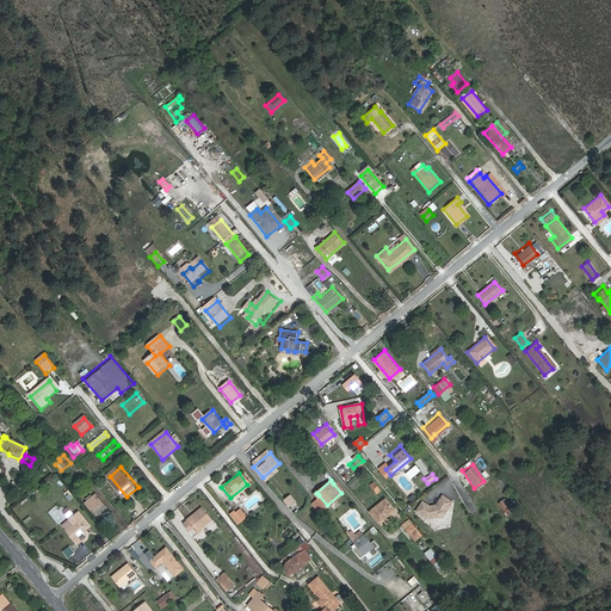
[(375,493),(378,489),(371,480),(368,483),(375,493)]
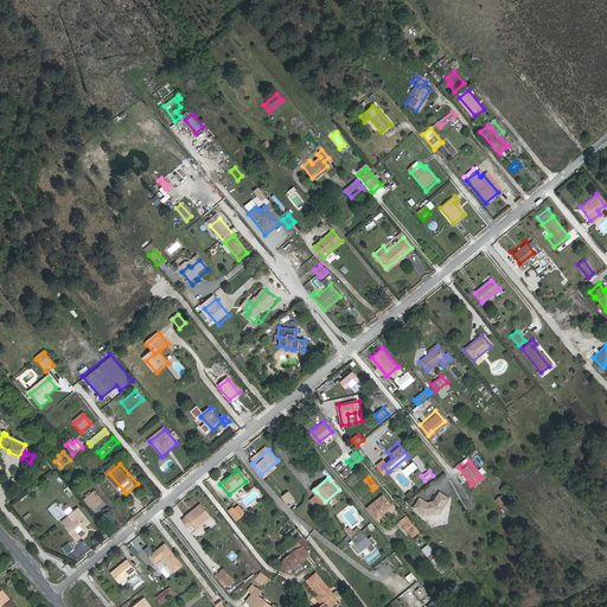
[(339,490),(342,487),(334,478),(331,480),(339,490)]
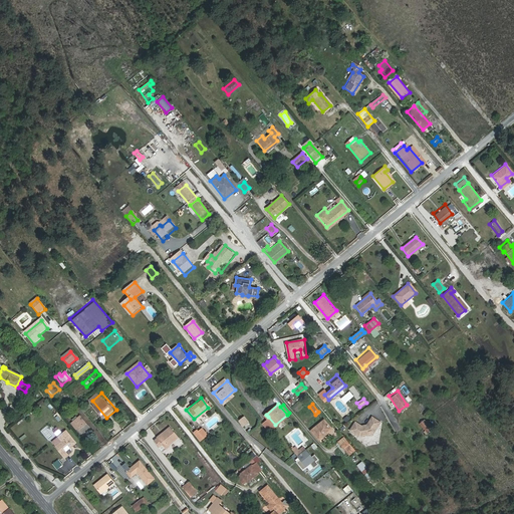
[(243,427),(250,422),(245,416),(238,421),(243,427)]
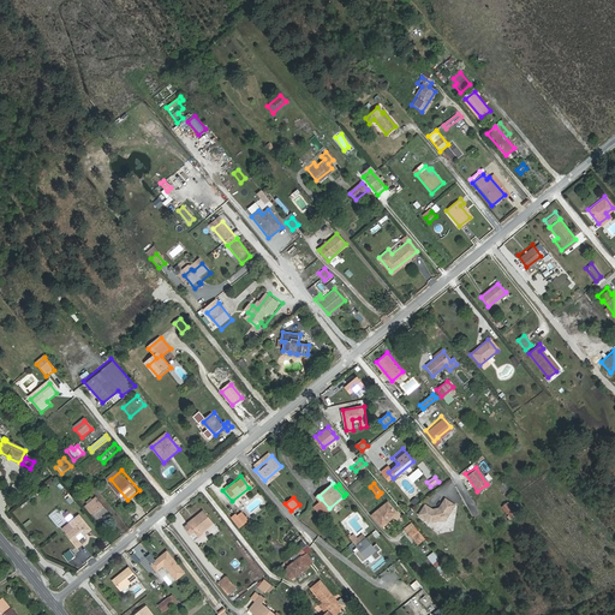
[(437,507),(431,508),(424,503),(417,513),(429,520),(445,517),(453,503),(443,497),(437,507)]
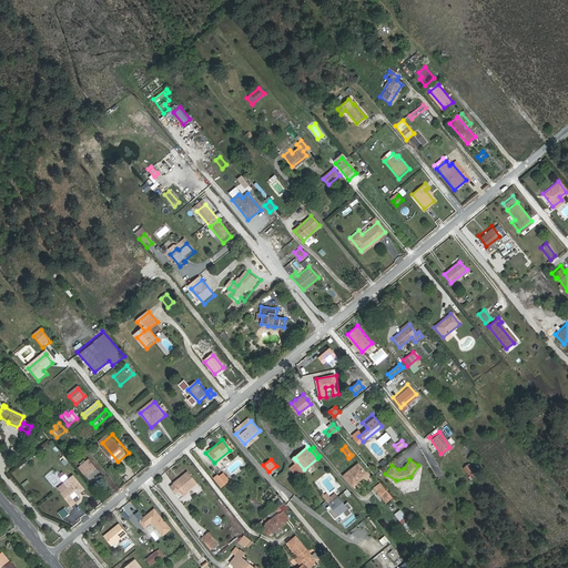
[(296,475),(304,469),(296,460),(290,466),(296,475)]
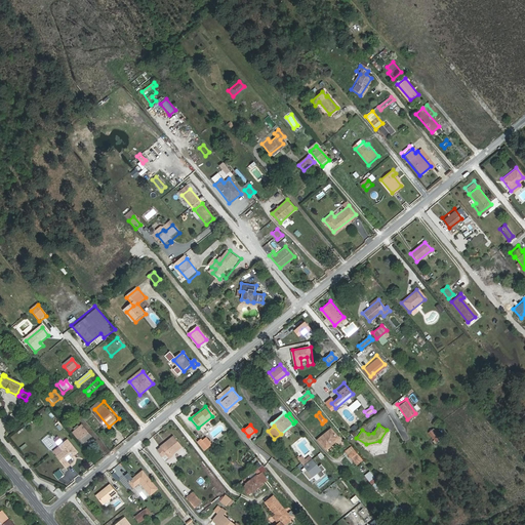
[(82,427),(72,435),(82,447),(92,439),(82,427)]
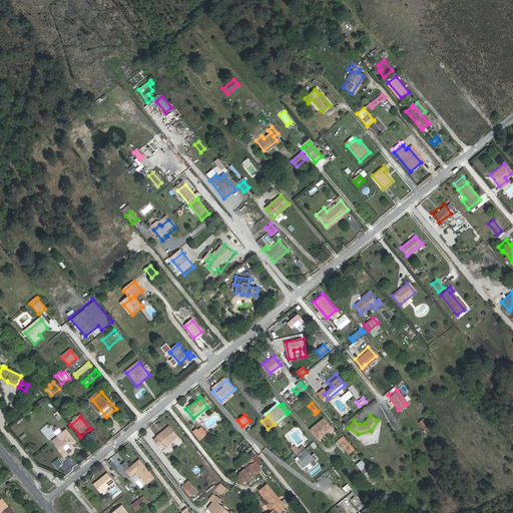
[(316,436),(330,426),(323,417),(310,427),(316,436)]
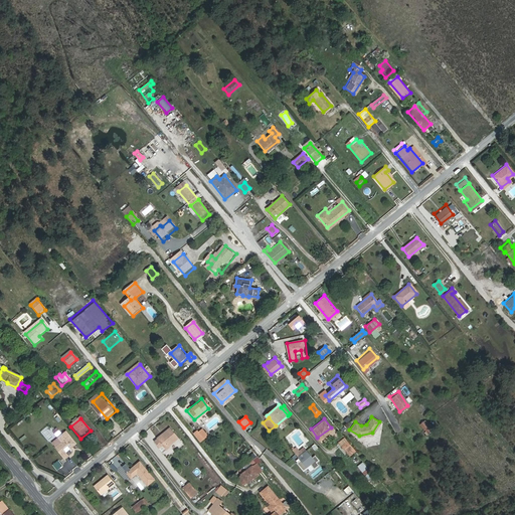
[(425,419),(420,424),(428,435),(434,430),(425,419)]
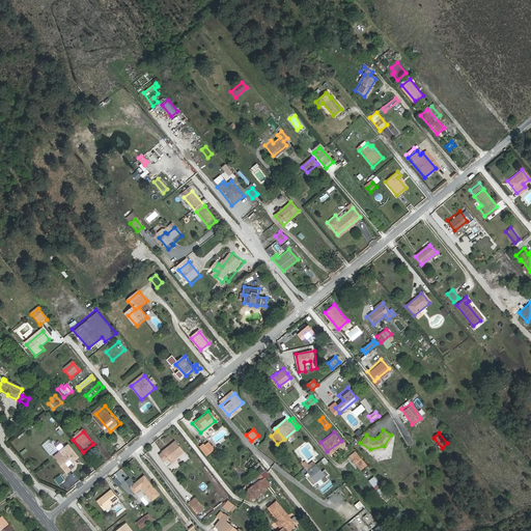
[(167,462),(184,448),(175,437),(158,450),(159,452),(156,454),(161,460),(164,458),(167,462)]
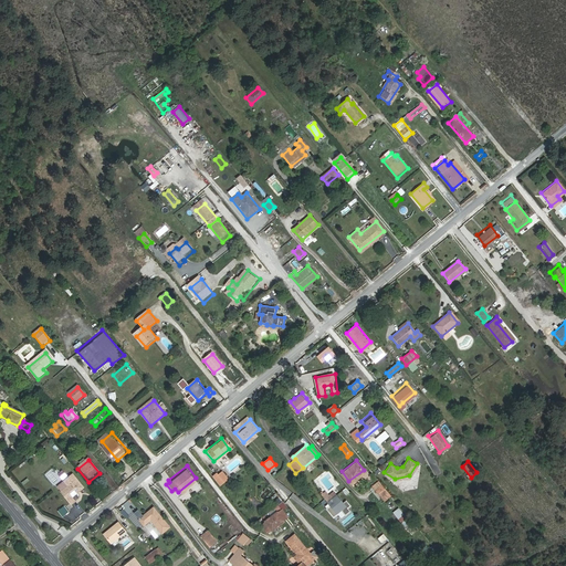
[(63,480),(67,475),(63,470),(58,473),(63,480)]
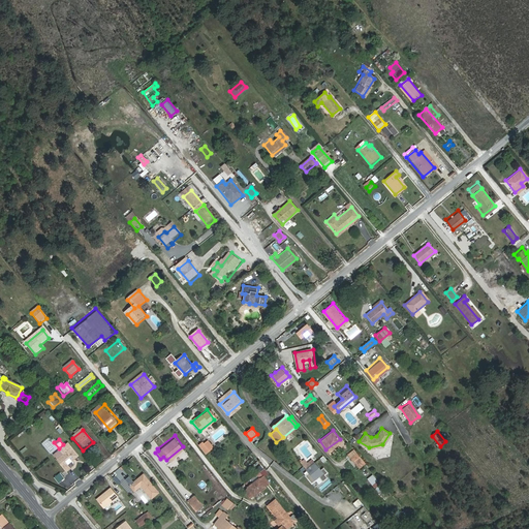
[(213,446),(208,440),(199,446),(206,454),(213,446)]
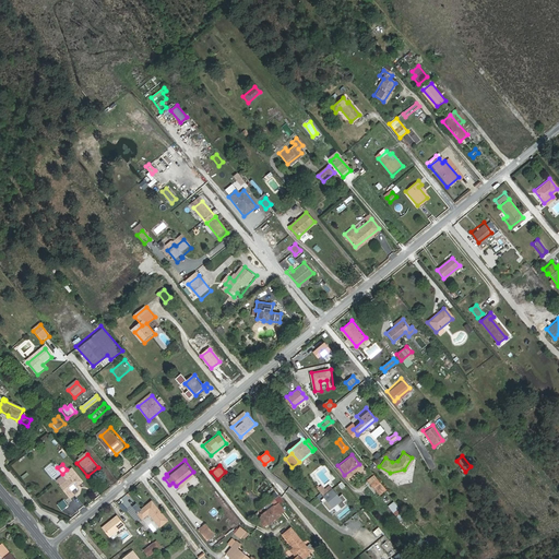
[(71,492),(82,483),(71,470),(63,476),(67,480),(60,487),(70,499),(74,496),(71,492)]
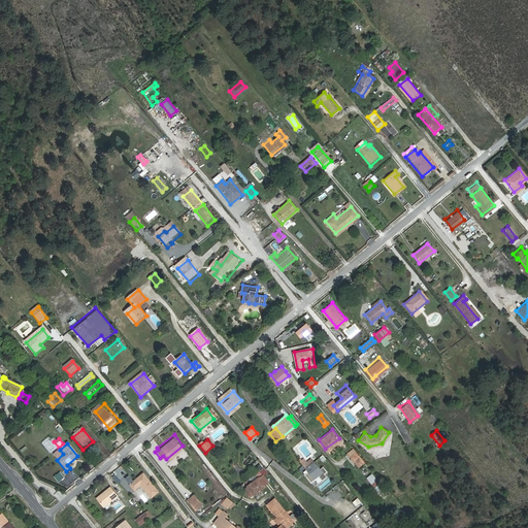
[(357,464),(363,459),(352,446),(345,450),(357,464)]
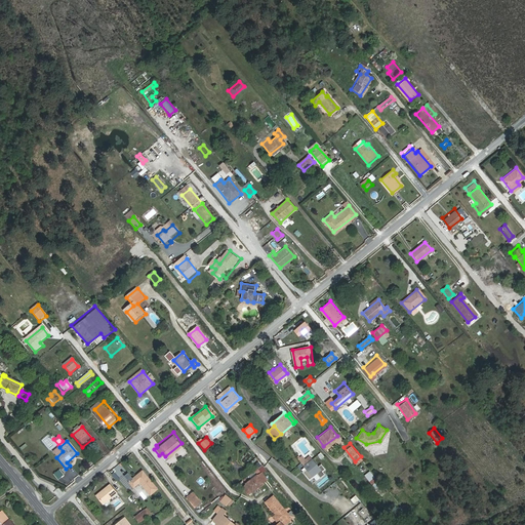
[(59,448),(53,453),(56,457),(63,451),(59,448)]
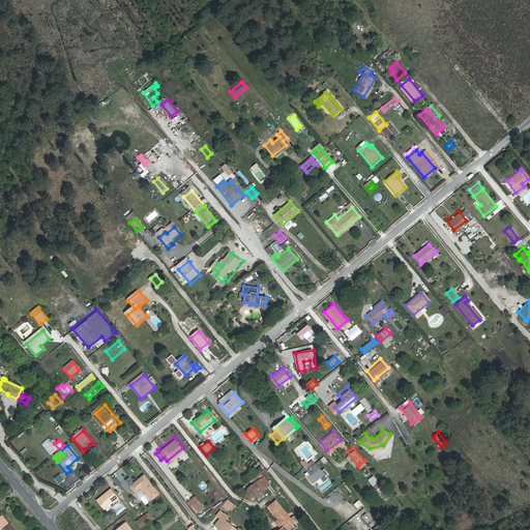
[(300,462),(308,472),(304,475),(311,482),(315,479),(315,478),(318,475),(322,480),(326,477),(324,474),(327,472),(323,468),(320,470),(311,459),(305,462),(303,459),(300,462)]
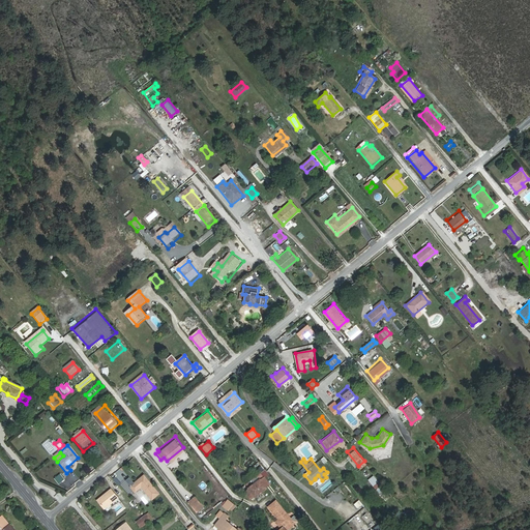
[(61,473),(54,478),(59,484),(65,479),(61,473)]
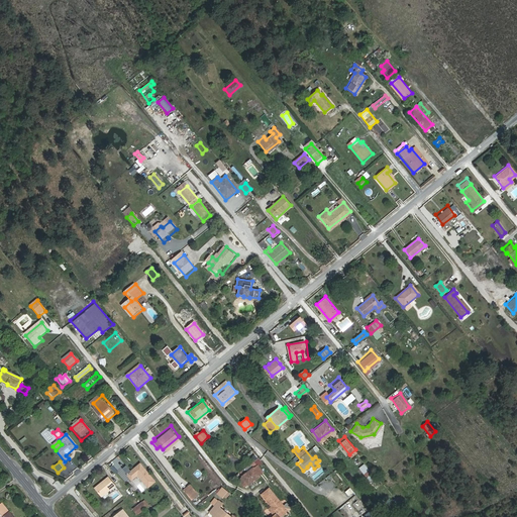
[(373,477),(363,462),(356,468),(368,481),(373,477)]
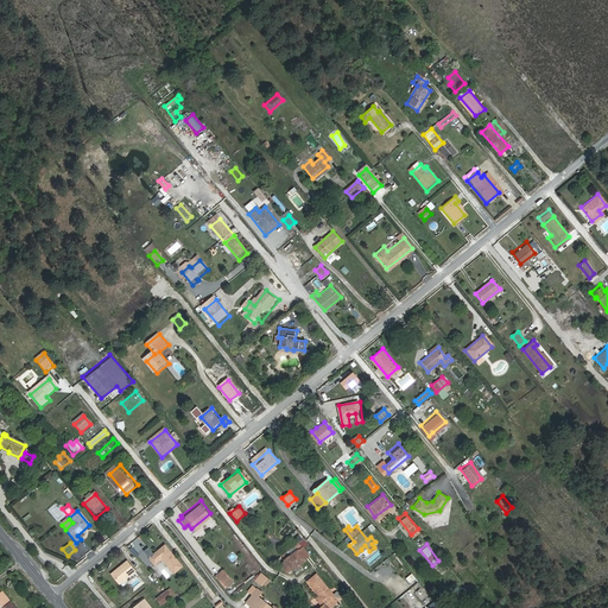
[(182,567),(165,545),(157,552),(150,558),(154,564),(162,558),(173,574),(182,567)]
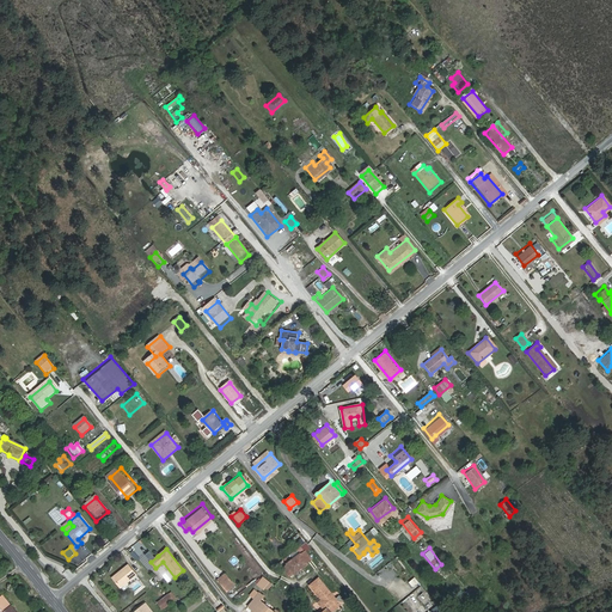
[(288,576),(310,560),(303,550),(281,567),(288,576)]
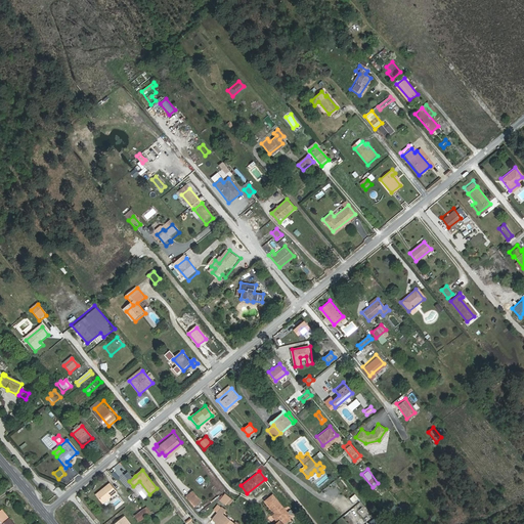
[(117,491),(108,482),(95,493),(103,503),(117,491)]
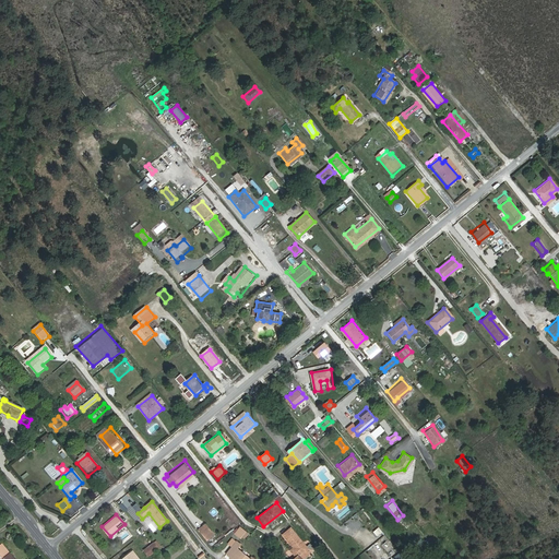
[(211,534),(204,526),(199,531),(204,538),(211,534)]
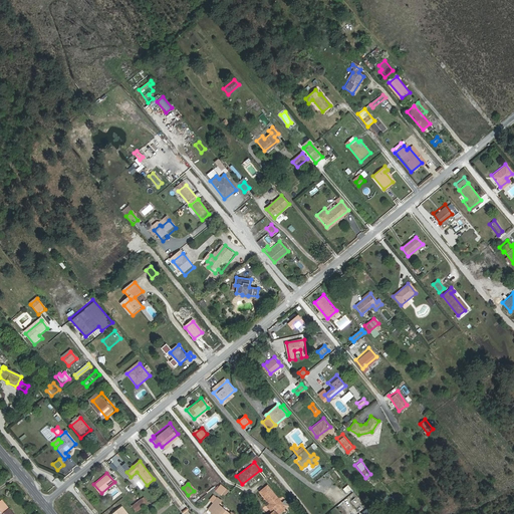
[(225,493),(228,490),(220,485),(217,490),(221,494),(223,492),(225,493)]
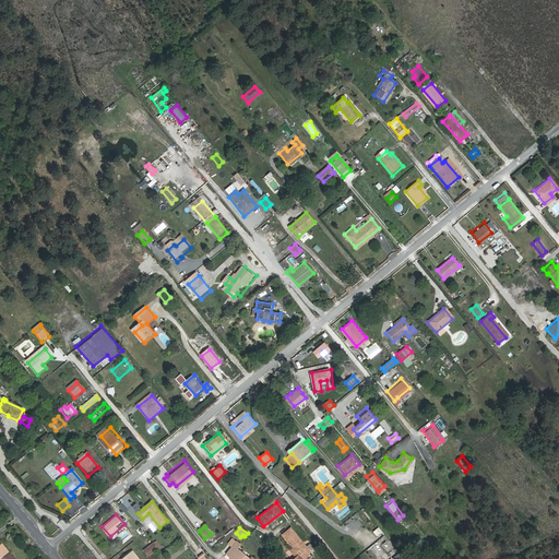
[(301,558),(310,551),(289,527),(282,534),(293,547),(290,549),(296,556),(292,558),(301,558)]
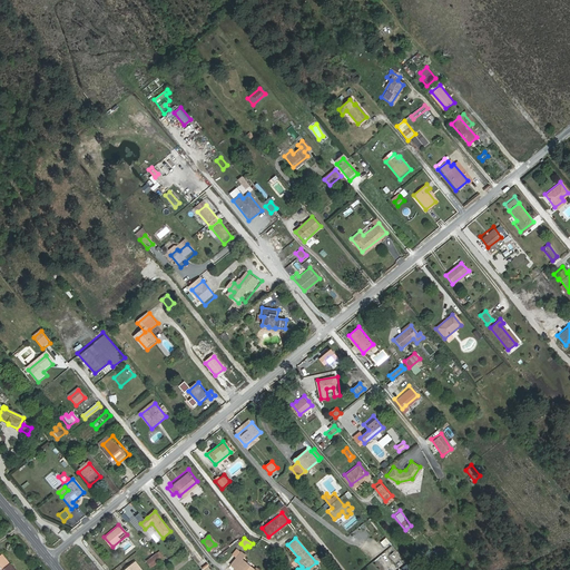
[(246,556),(241,551),(231,566),(236,569),(257,569),(244,560),(246,556)]
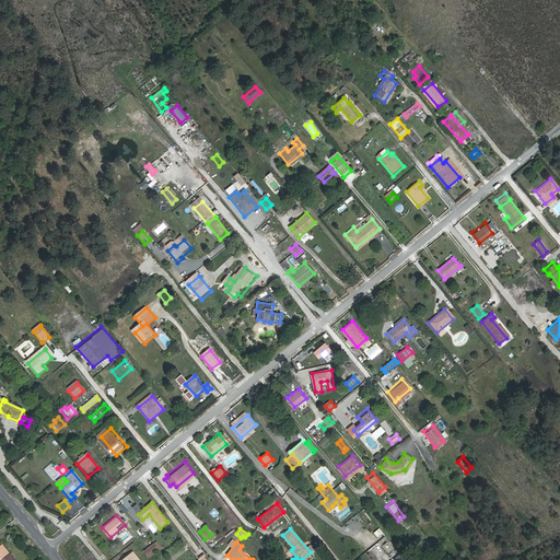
[(161,548),(156,543),(144,551),(149,557),(161,548)]
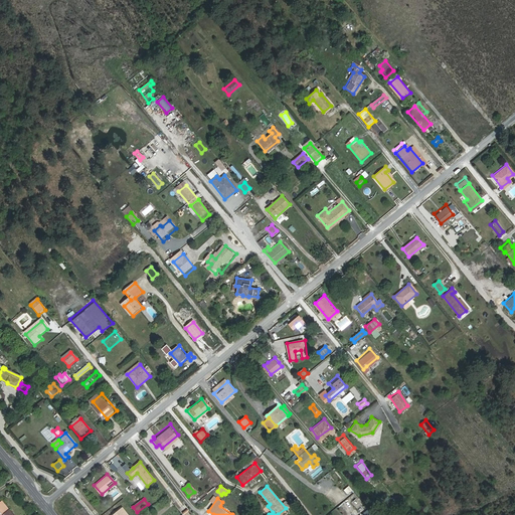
[(16,514),(4,500),(0,503),(0,514),(16,514)]
